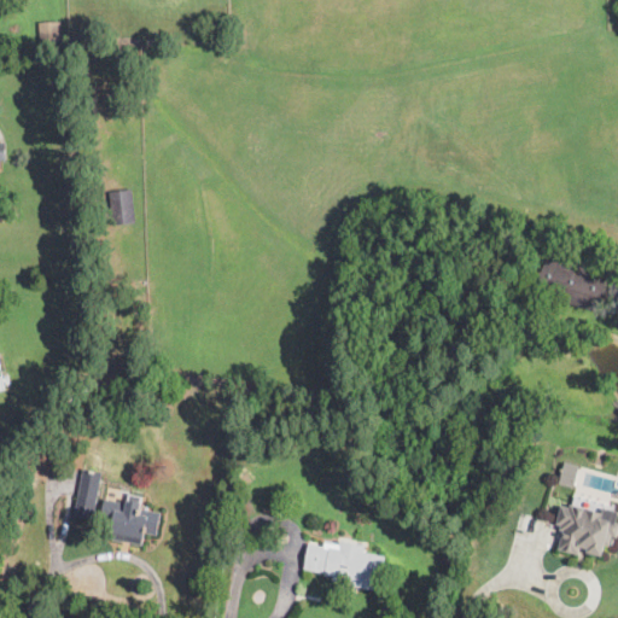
[(60,41),(40,42),(39,23),(59,22),(60,41)]
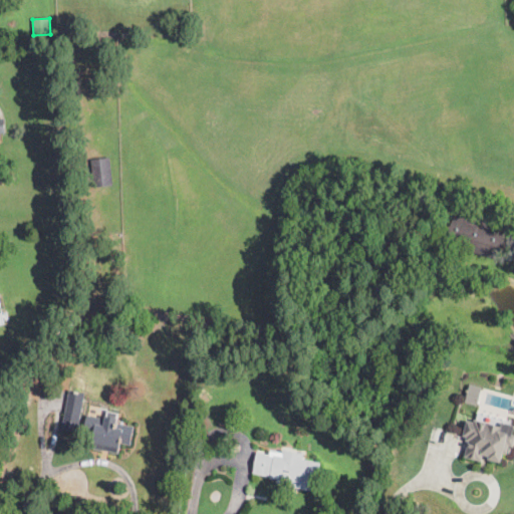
[(106,186),(94,187),(91,160),(110,157),(113,185),(106,186)]
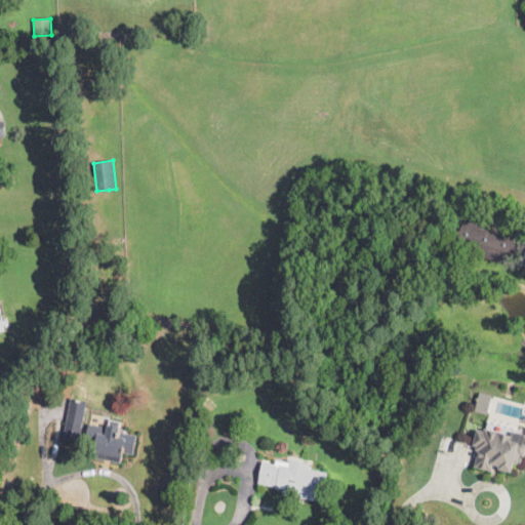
[(509,260),(508,264),(455,249),(466,214),(517,229),(509,260)]
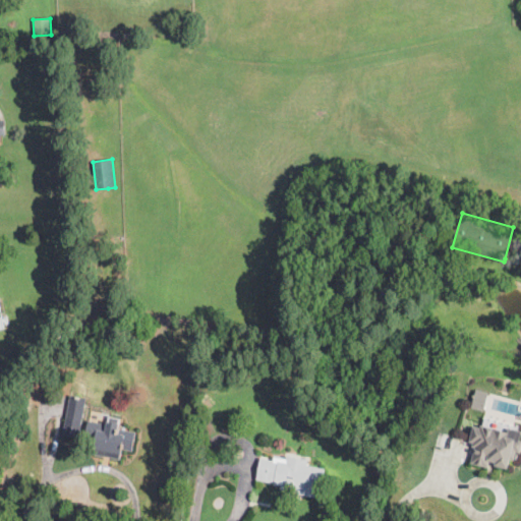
[(83,378),(80,377),(78,373),(79,370),(82,369),(85,370),(88,373),(87,377),(83,378)]
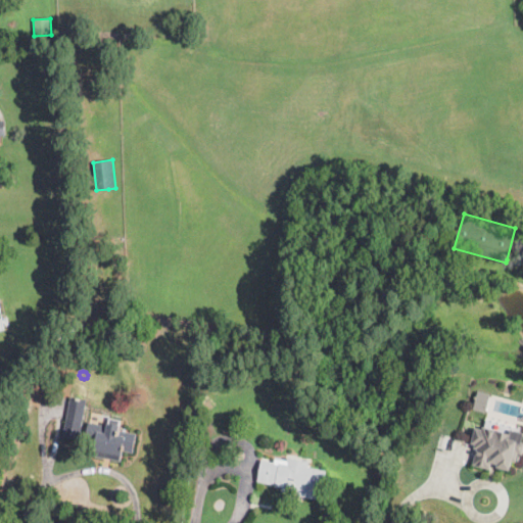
[(486,412),(491,393),(478,389),(473,409),(486,412)]
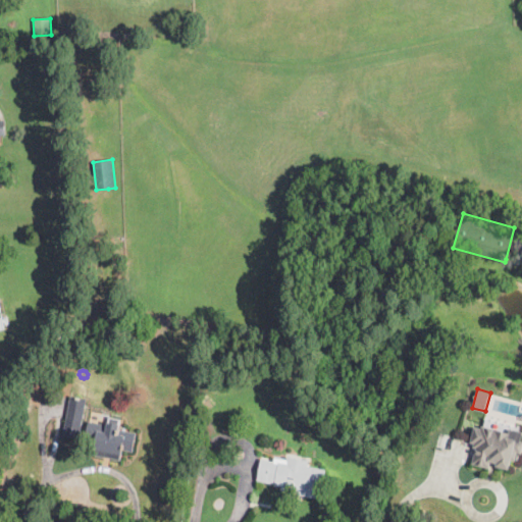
[(83,415),(82,421),(79,439),(62,436),(66,418),(67,418),(71,398),(86,401),(83,415)]
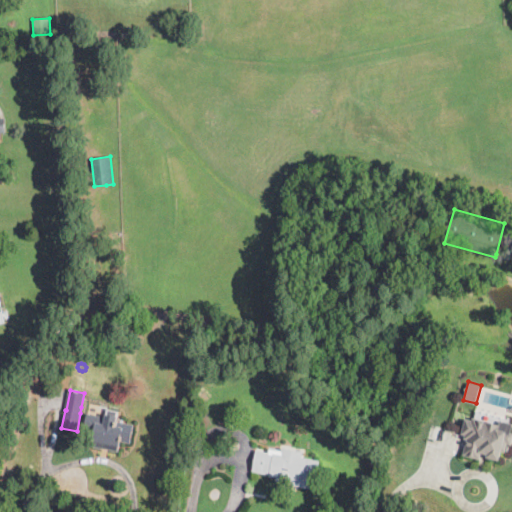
[(121,414),(120,417),(117,417),(116,421),(134,425),(130,443),(120,441),(118,451),(90,445),(92,434),(88,433),(91,420),(101,423),(105,407),(119,410),(118,413),(121,414)]
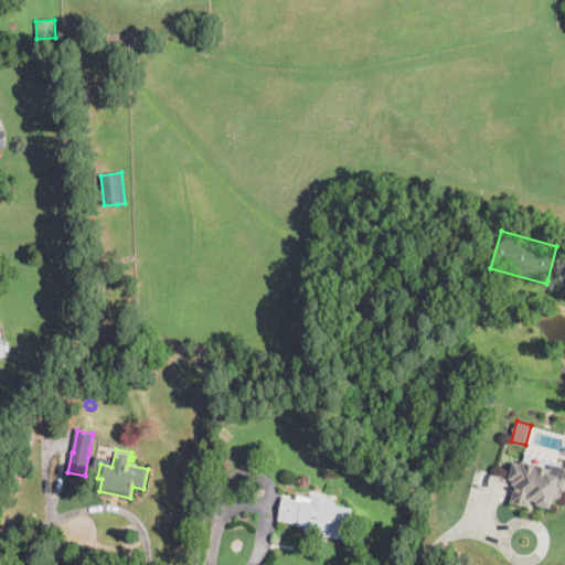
[(523,461),(551,468),(552,465),(564,467),(564,472),(564,478),(564,491),(561,490),(558,499),(554,499),(552,509),(532,504),(531,508),(512,503),(515,486),(513,486),(514,481),(510,480),(514,462),(521,465),(522,461),(523,461)]
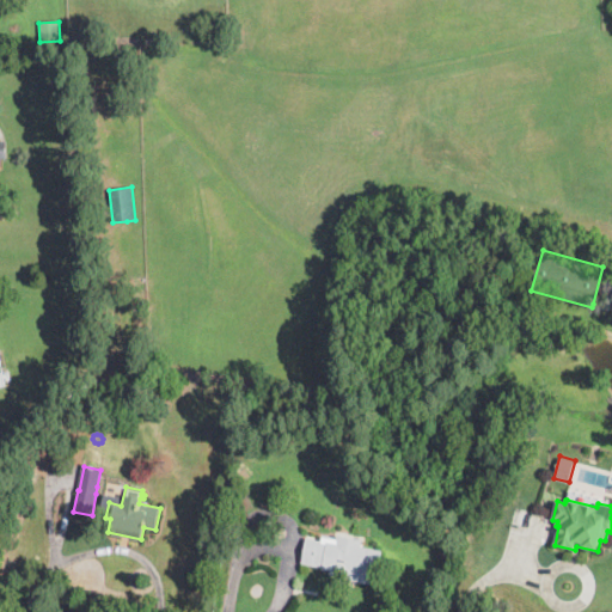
[(354,539),(357,540),(362,540),(361,546),(383,551),(377,585),(330,576),(331,571),(322,569),(322,568),(301,563),(306,538),(322,540),(323,536),(337,539),(337,536),(354,539)]
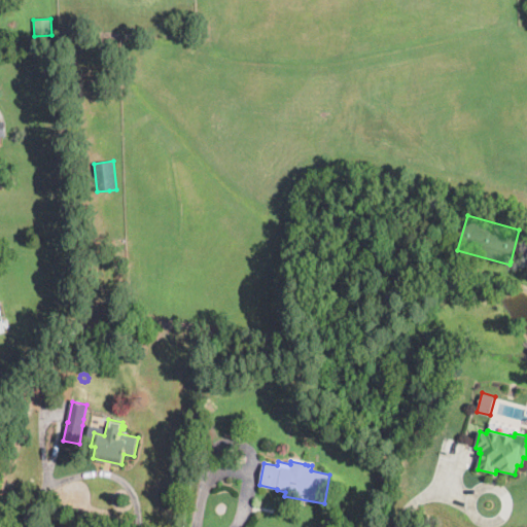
All buildings are outlined.
